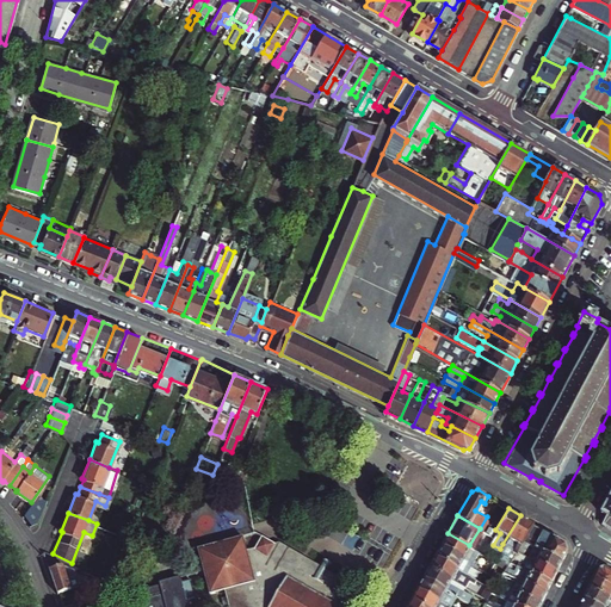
[(520,515),(503,544),(506,546),(501,553),(500,557),(503,559),(507,562),(516,549),(517,545),(522,539),(531,522),(520,515)]
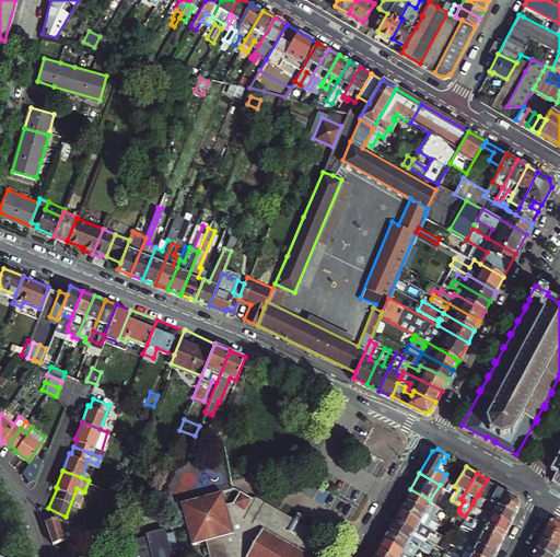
[(489,496),(488,499),(514,512),(518,503),(516,497),(487,479),(478,495),(485,498),(486,495),(489,496)]
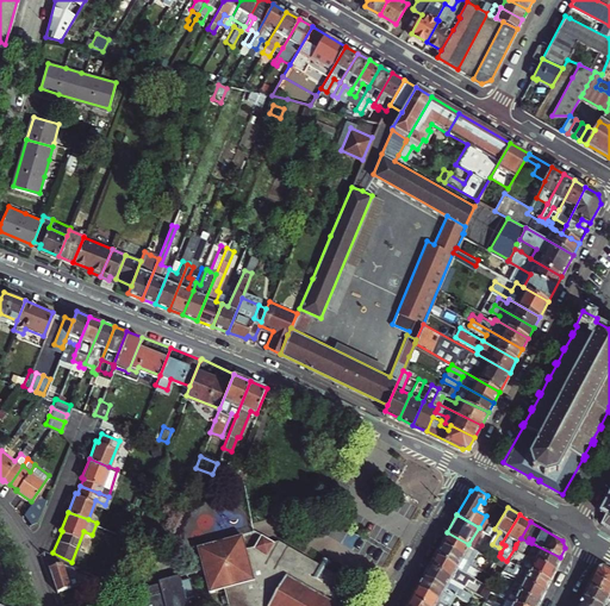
[(499,532),(495,529),(491,535),(487,542),(492,544),(499,532)]
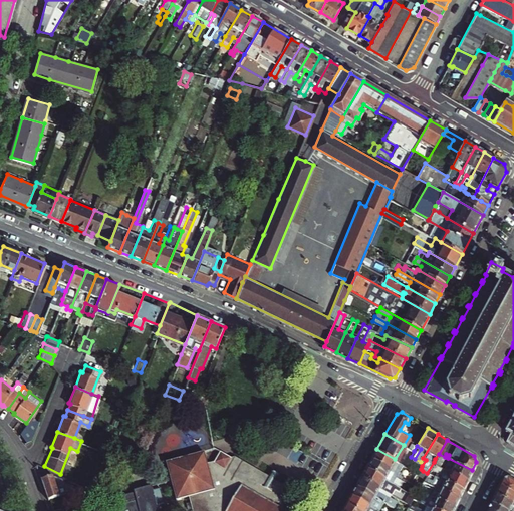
[(188,493),(192,510),(288,510),(284,508),(288,500),(280,495),(286,485),(276,478),(279,473),(272,469),(269,474),(249,462),(235,454),(230,455),(220,449),(214,460),(207,461),(204,449),(166,458),(176,496),(188,493)]
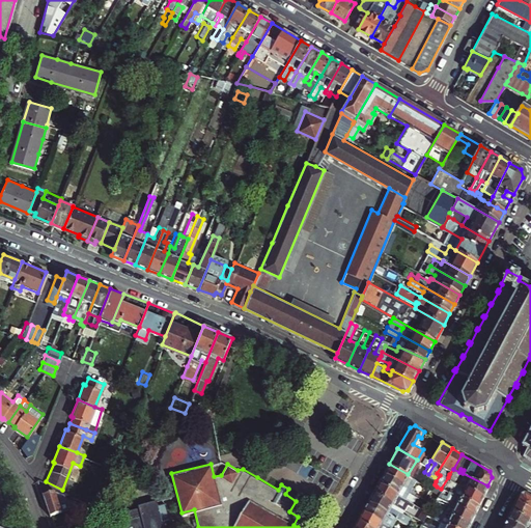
[(408,474),(389,464),(384,473),(414,491),(416,487),(411,483),(414,478),(408,474)]
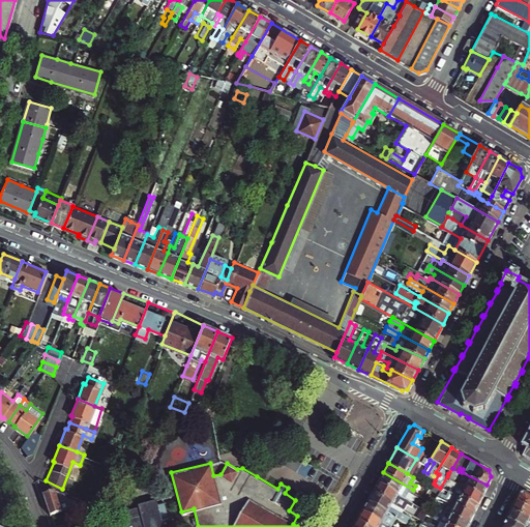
[(413,490),(383,472),(377,481),(403,496),(407,490),(414,494),(420,498),(422,495),(413,490)]
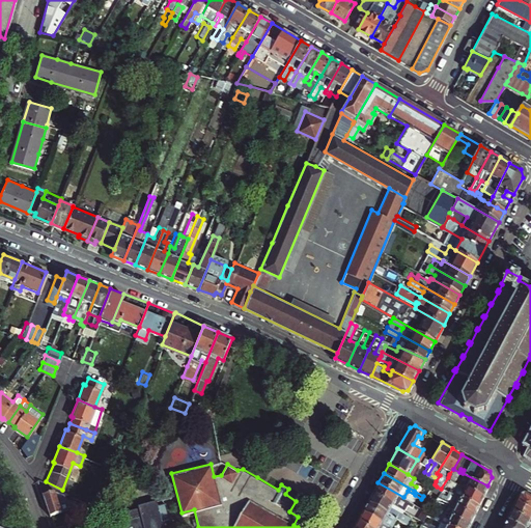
[(487,485),(463,473),(457,482),(483,495),(487,485)]
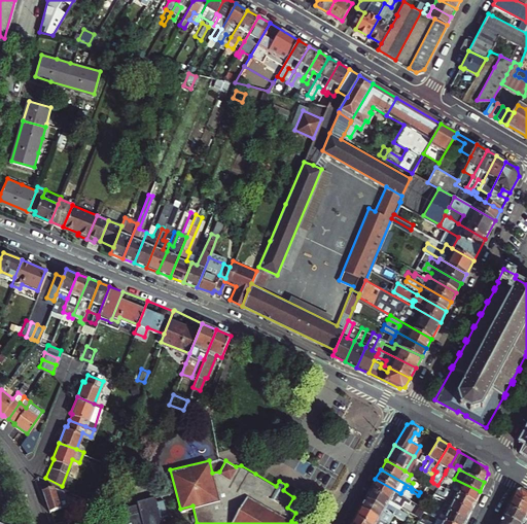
[(418,474),(415,477),(425,483),(427,480),(418,474)]
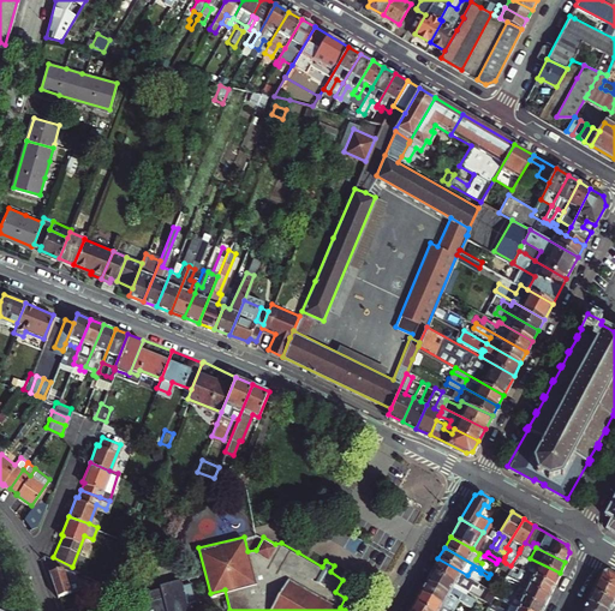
[(560,573),(530,558),(526,556),(520,553),(519,557),(521,558),(519,561),(526,564),(525,568),(554,583),(560,573)]
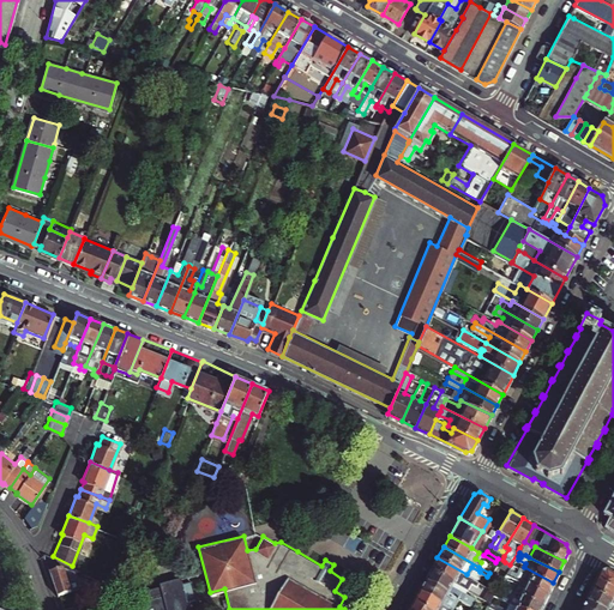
[(467,574),(437,557),(431,567),(453,580),(465,587),(469,581),(475,585),(477,580),(475,580),(471,578),(467,574)]
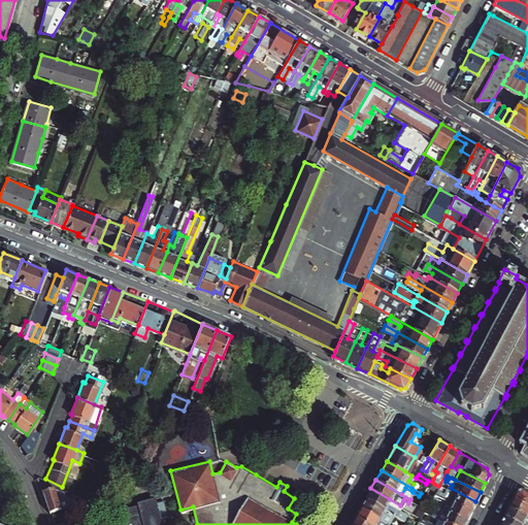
[(430,499),(438,486),(434,484),(426,497),(430,499)]
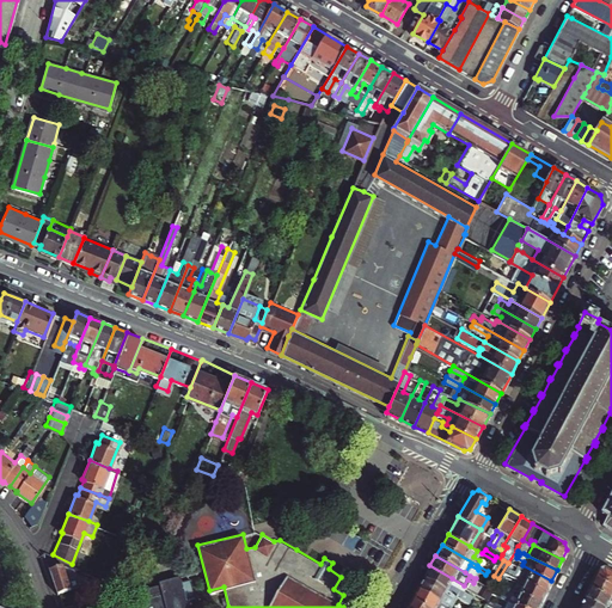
[(61,562),(48,566),(57,591),(78,584),(71,567),(61,562)]
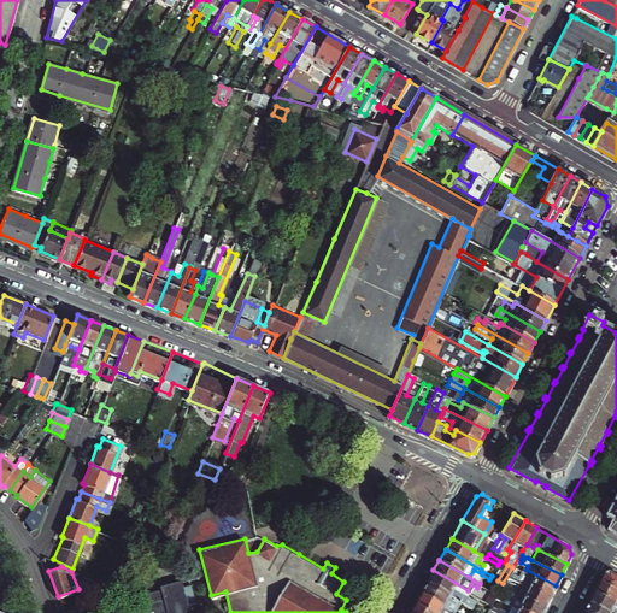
[(433,570),(427,581),(448,594),(453,588),(456,583),(433,570)]
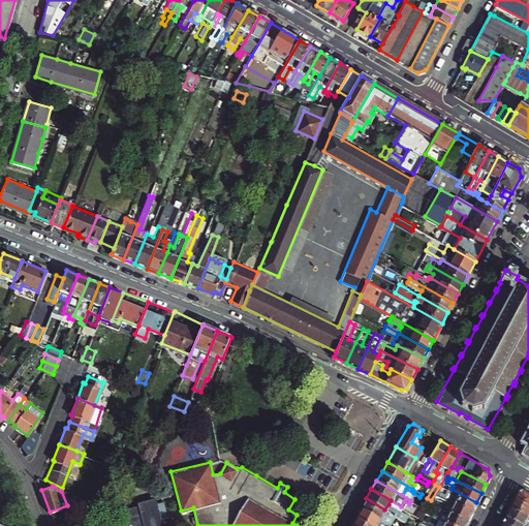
[(406,498),(409,500),(413,493),(406,489),(402,495),(406,498)]
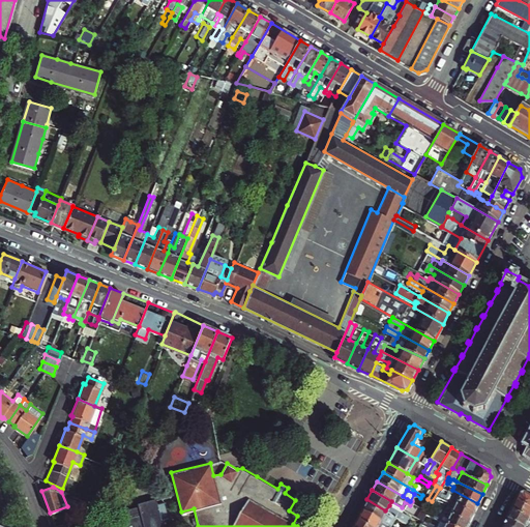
[(441,497),(447,499),(473,513),(477,503),(452,490),(450,494),(444,491),(441,497)]
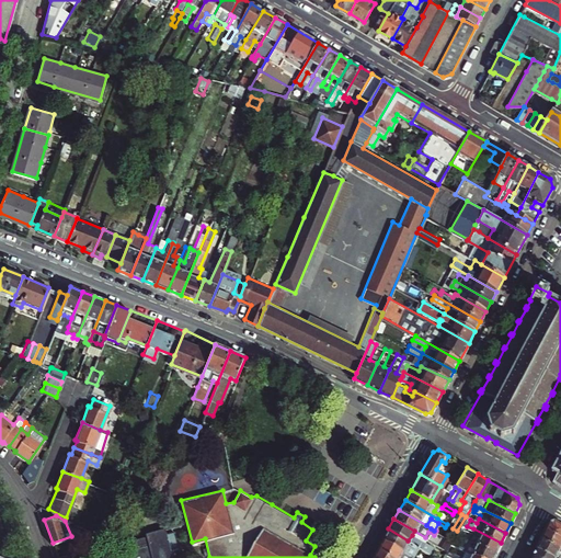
[(548,521),(545,528),(560,537),(560,524),(553,520),(548,521)]
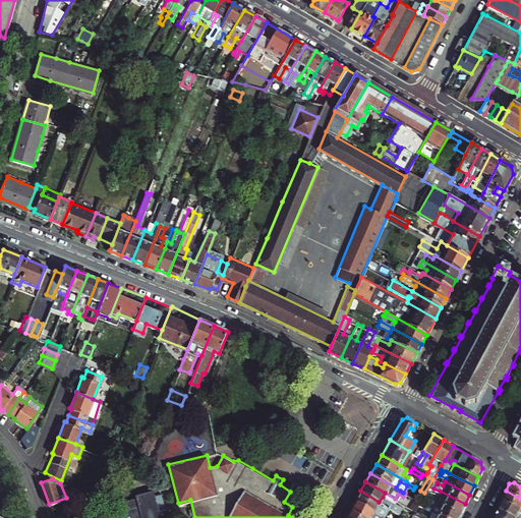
[(155,494),(154,488),(135,493),(135,496),(125,499),(127,506),(123,507),(126,517),(161,517),(159,508),(166,506),(162,492),(155,494)]
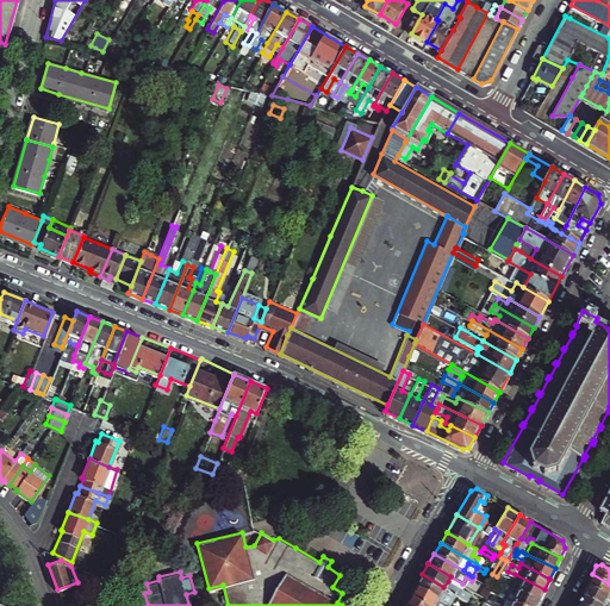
[(443,587),(422,574),(416,586),(446,604),(449,599),(461,605),(462,605),(465,600),(464,599),(443,587)]
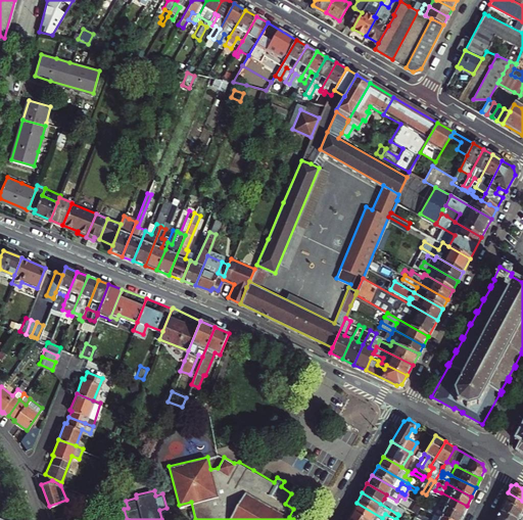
[(439,497),(436,502),(462,515),(467,506),(441,492),(439,497)]
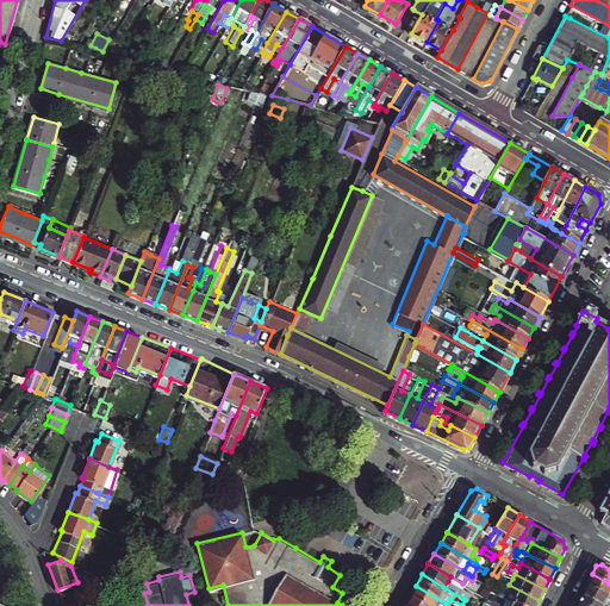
[(609,583),(592,574),(586,583),(609,595),(609,583)]
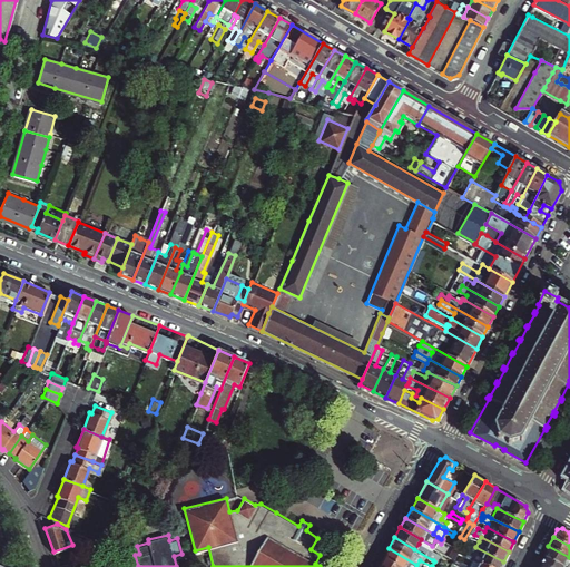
[(419,544),(414,549),(433,560),(436,555),(430,550),(432,546),(421,539),(419,544)]
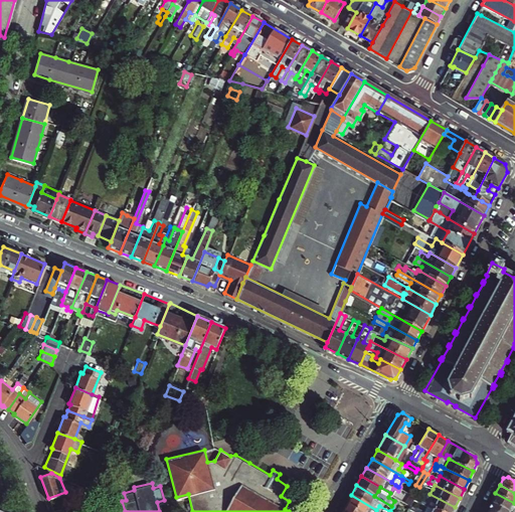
[(430,498),(426,504),(443,511),(452,511),(455,507),(430,494),(424,492),(418,489),(416,491),(430,498)]
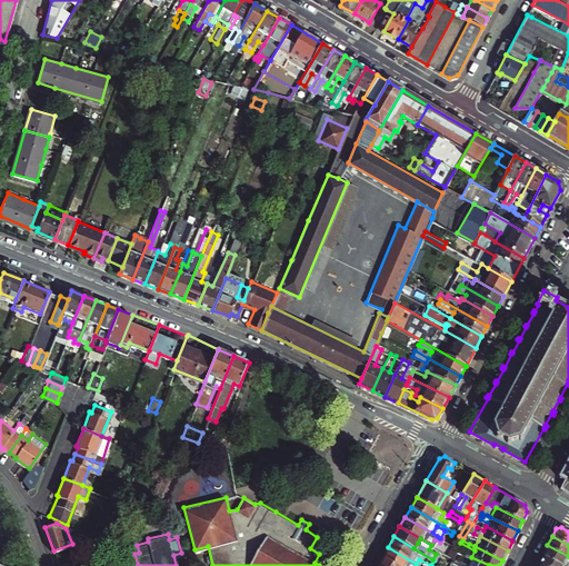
[(458,548),(451,544),(446,554),(451,557),(458,548)]
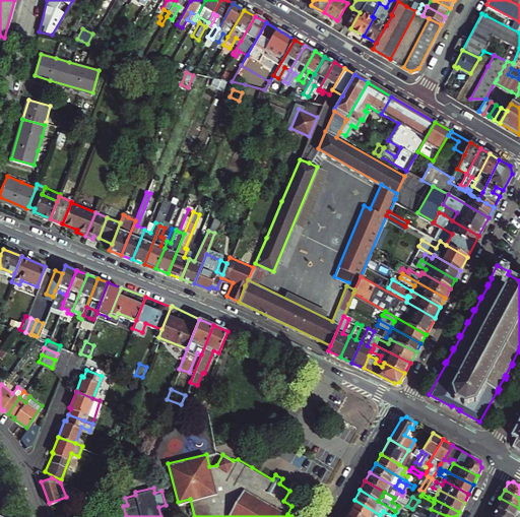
[(519,516),(519,508),(500,498),(496,507),(517,516),(519,516)]
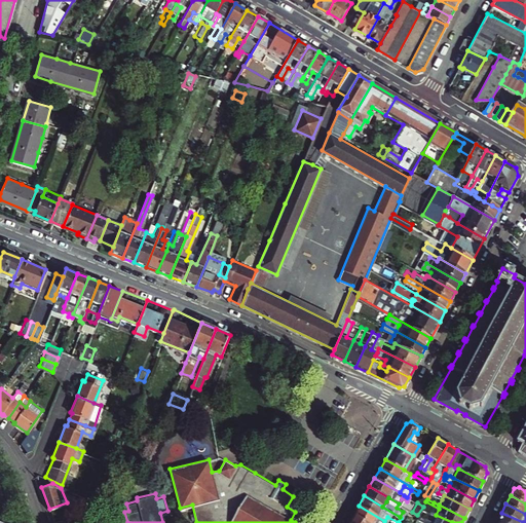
[(384,521),(359,506),(353,514),(368,522),(372,522),(373,522),(374,522),(384,522),(385,521),(384,521)]
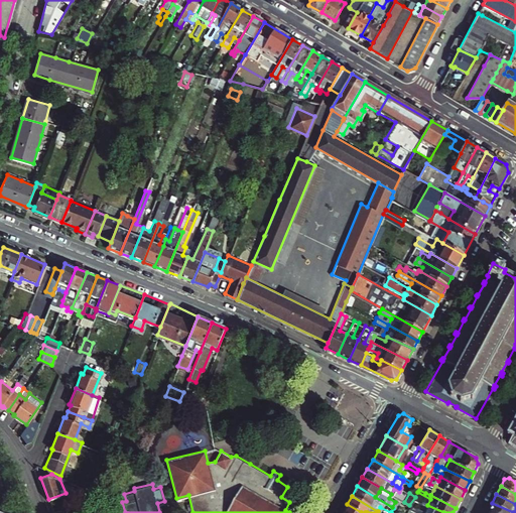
[(513,512),(492,503),(486,512),(513,512)]
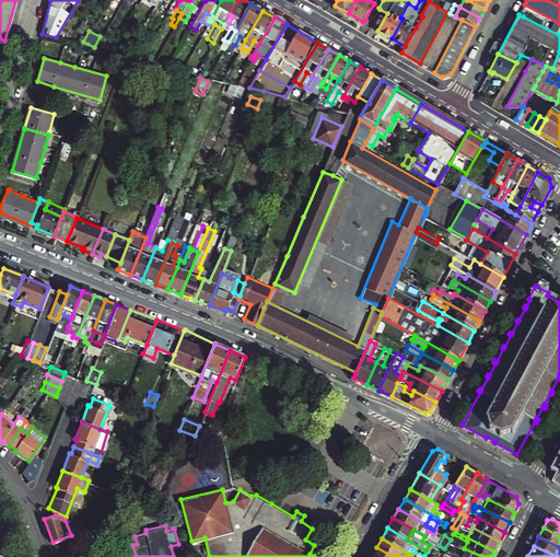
[(392,556),(376,547),(370,556),(392,556)]
